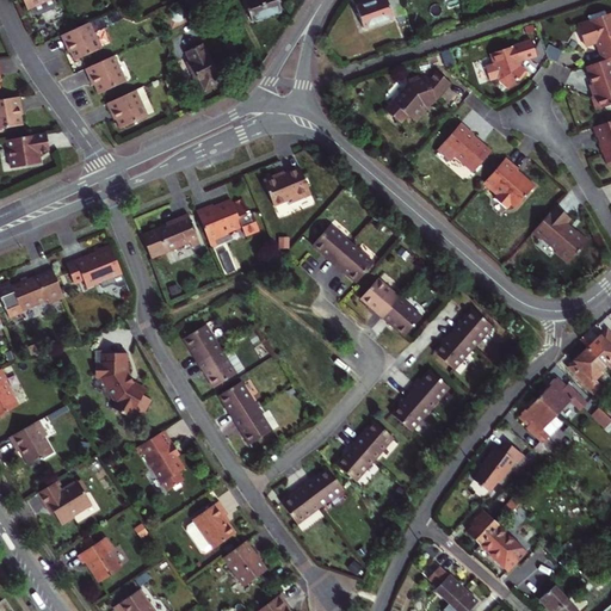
[(53,0),(23,0),(26,7),(30,6),(32,13),(36,14),(53,7),(55,2),(53,0)]
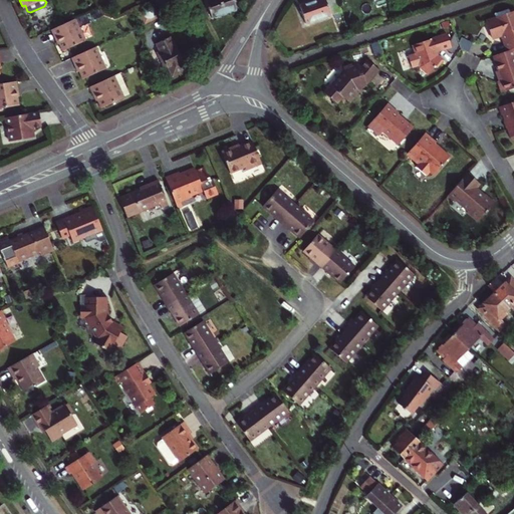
[(235,10),(231,0),(204,0),(205,0),(211,18),(222,14),(235,10)]
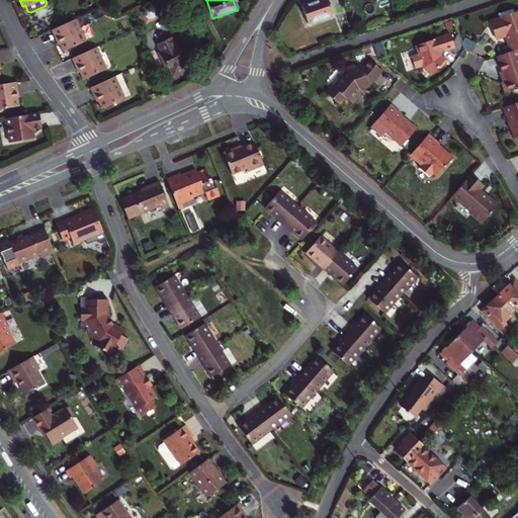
[(317,0),(303,5),(309,24),(344,12),(339,0),(317,0)]
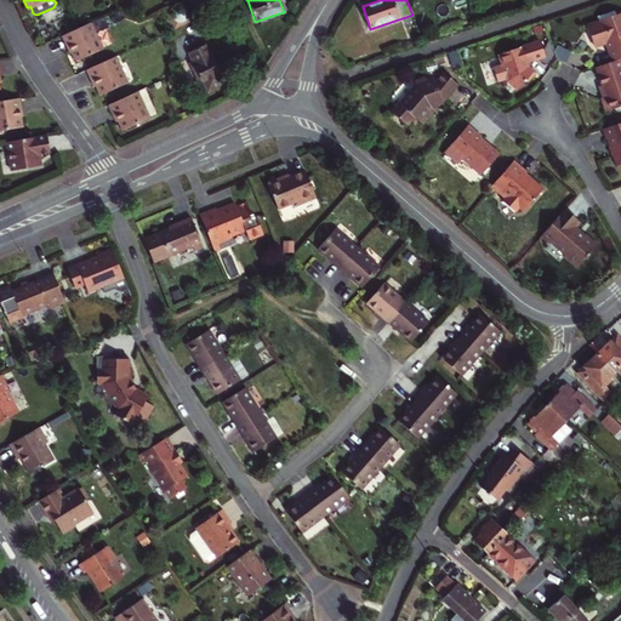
[(594,46),(605,43),(608,50),(611,61),(620,57),(620,12),(615,15),(614,10),(597,16),(598,21),(587,24),(594,46)]
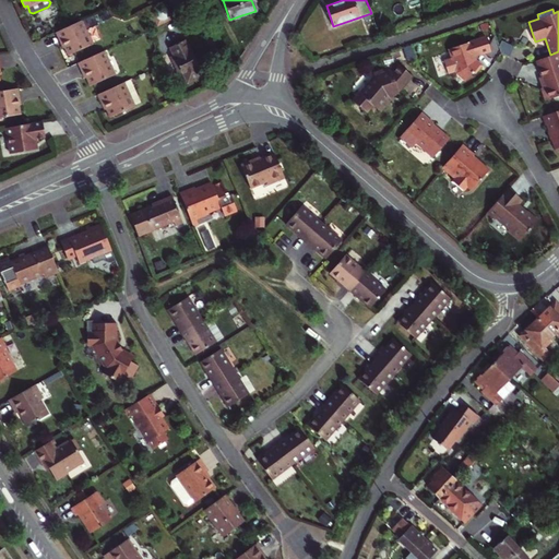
[(97,24),(94,15),(70,25),(55,33),(60,43),(62,42),(66,47),(69,56),(93,45),(85,30),(97,24)]
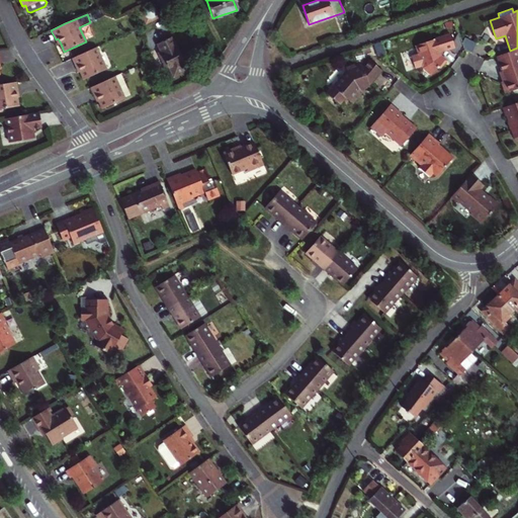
[(448,19),(441,21),(443,27),(450,24),(448,19)]
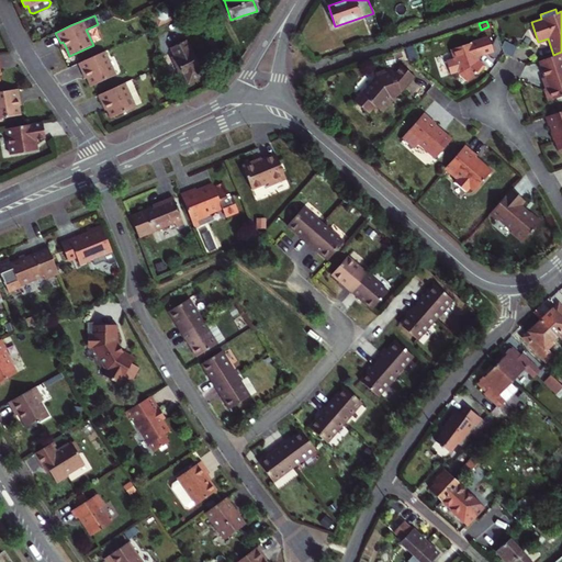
[(137,22),(130,25),(133,34),(141,30),(137,22)]
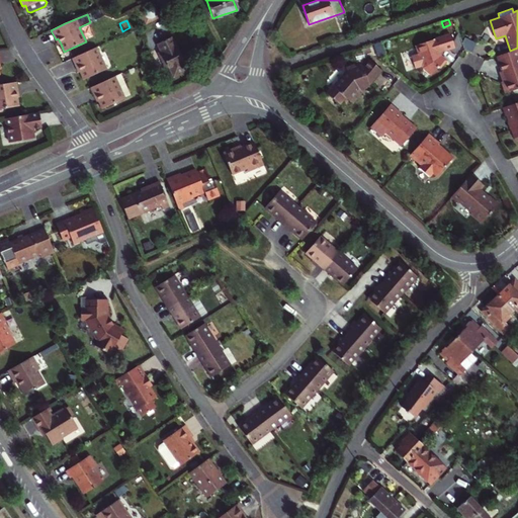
[(455,31),(451,40),(454,47),(447,49),(456,53),(460,44),(455,31)]
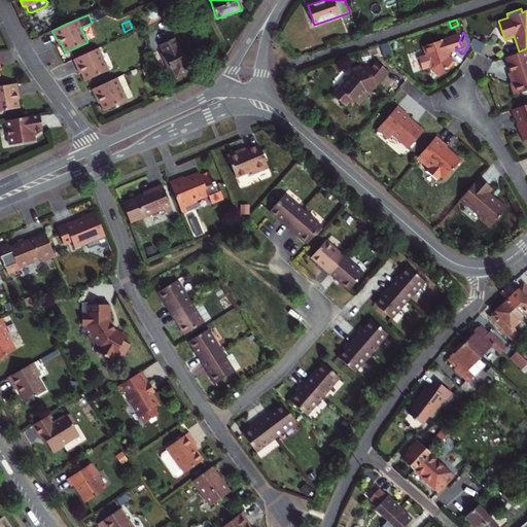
[(422,70),(428,67),(429,69),(440,77),(447,68),(448,69),(451,65),(454,62),(448,57),(447,53),(455,49),(462,47),(459,41),(457,34),(424,46),(423,48),(425,55),(418,58),(422,70)]
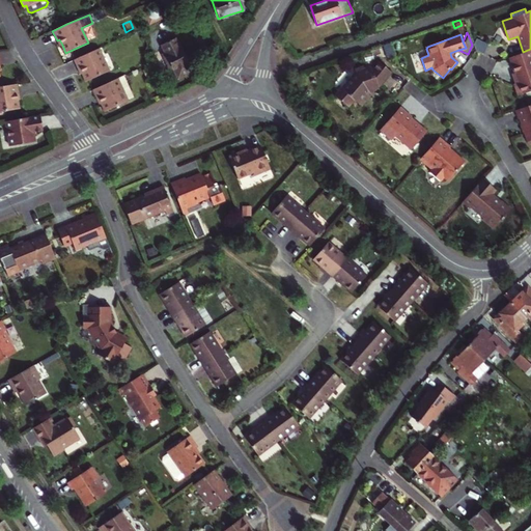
[(473,45),(475,51),(482,55),(487,45),(476,39),(473,45)]
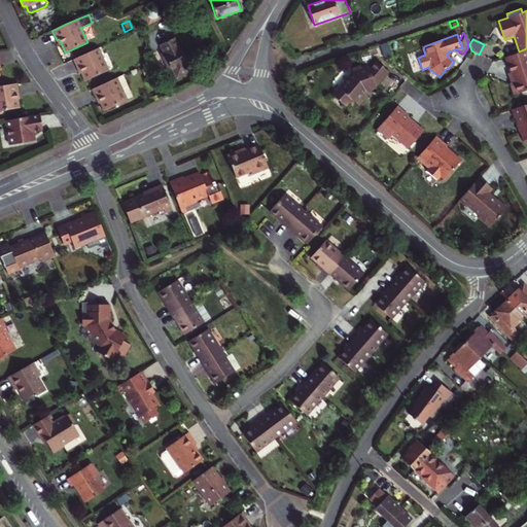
[(171,41),(176,54),(180,51),(174,40),(171,41)]
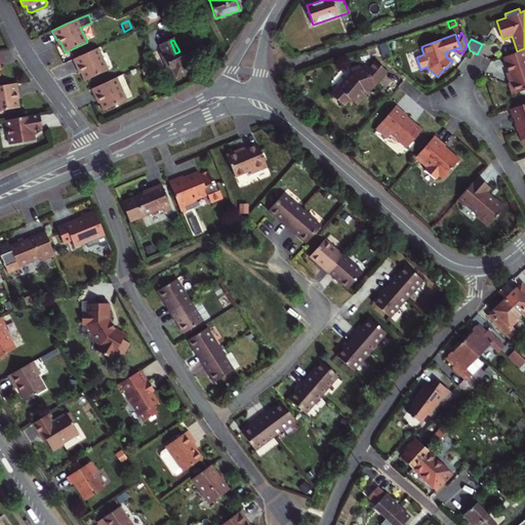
[(159,46),(163,54),(165,58),(175,78),(182,75),(190,71),(185,59),(186,56),(184,51),(179,51),(175,53),(170,41),(159,46)]
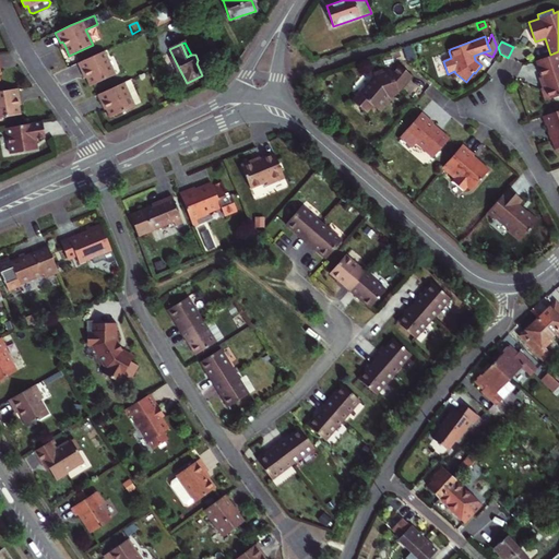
[(403,47),(406,58),(414,56),(409,45),(403,47)]
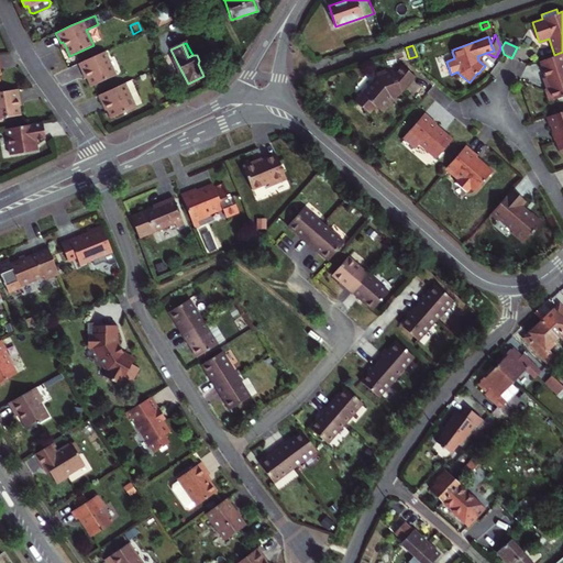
[(117,76),(106,52),(78,64),(83,74),(86,73),(89,79),(92,87),(117,76)]
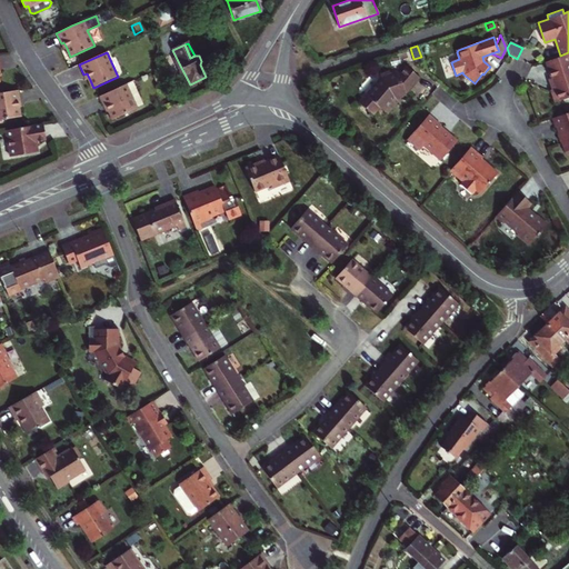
[(552,78),(556,89),(552,90),(556,101),(568,97),(568,52),(560,56),(547,60),(552,78)]
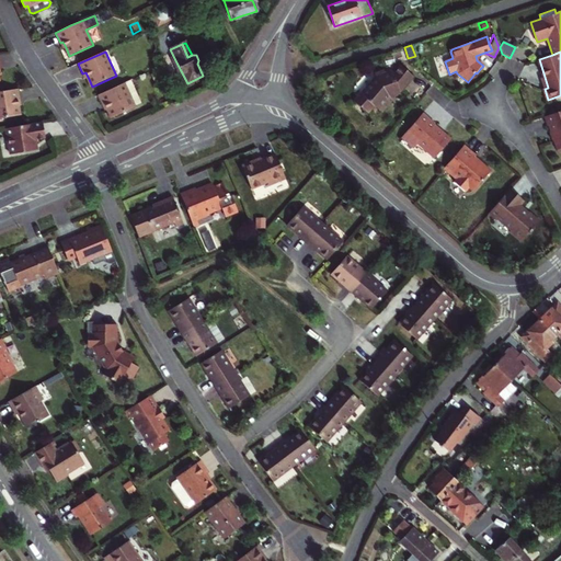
[(391,78),(380,82),(381,84),(367,102),(370,105),(364,113),(375,123),(381,114),(389,121),(399,110),(397,107),(399,104),(408,102),(407,100),(411,94),(421,84),(408,73),(399,83),(398,79),(392,81),(391,78)]
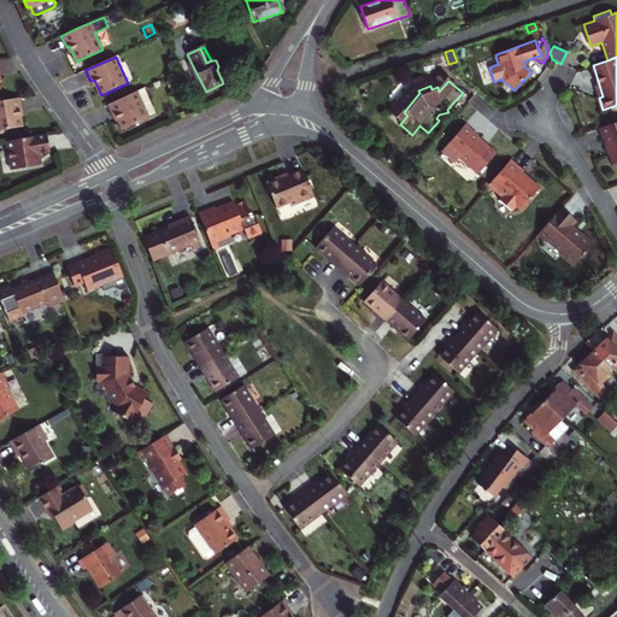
[(145,88),(137,92),(107,105),(112,116),(116,115),(118,122),(123,130),(150,118),(158,115),(145,88)]
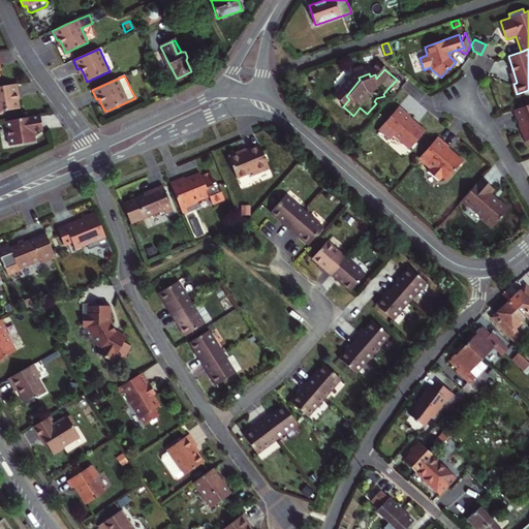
[(16,92),(14,83),(0,85),(0,109),(21,106),(20,97),(17,98),(16,92)]
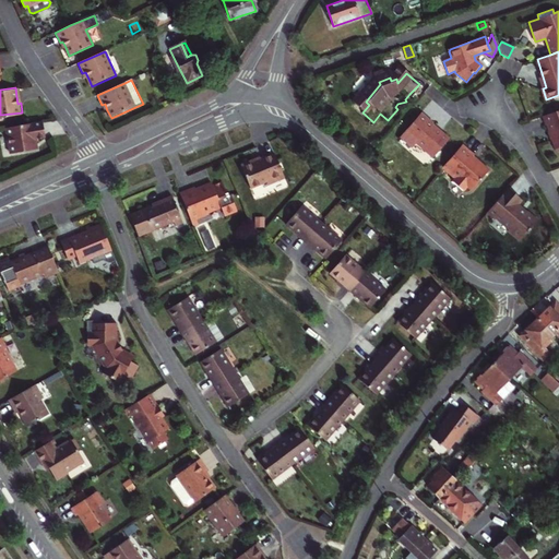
[(366,102),(359,110),(363,113),(369,105),(366,102)]
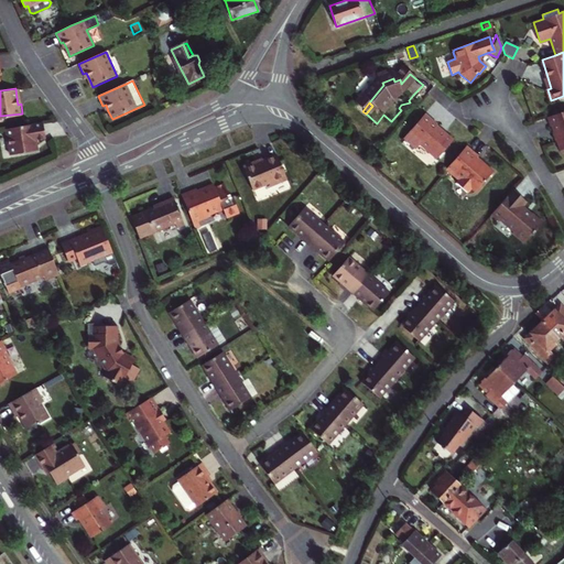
[(553,128),(554,131),(553,131),(556,140),(560,140),(562,149),(563,148),(563,110),(549,116),(551,126),(552,125),(553,128)]
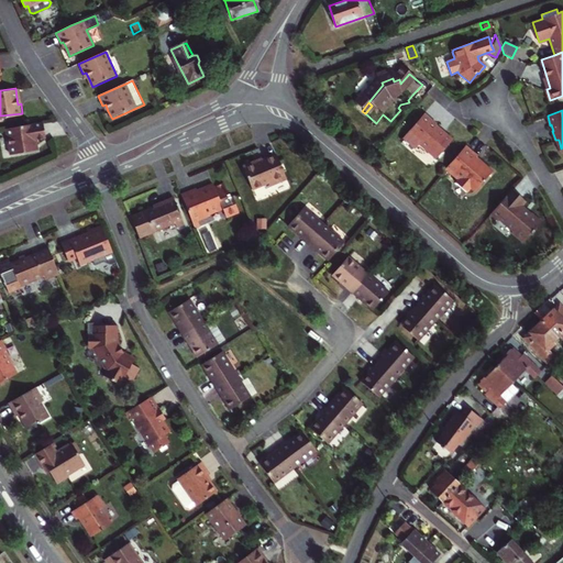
[(414,151),(418,145),(435,161),(452,141),(445,134),(443,134),(438,131),(433,127),(435,124),(423,114),(403,141),(414,151)]
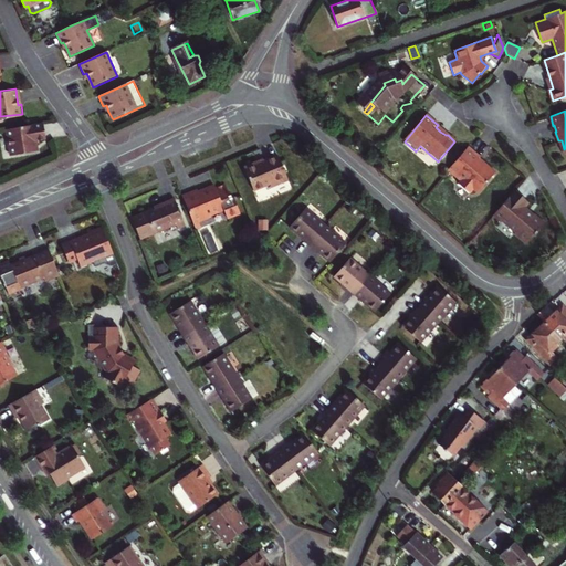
[(44,130),(43,123),(8,128),(11,155),(37,152),(35,142),(46,139),(44,130)]
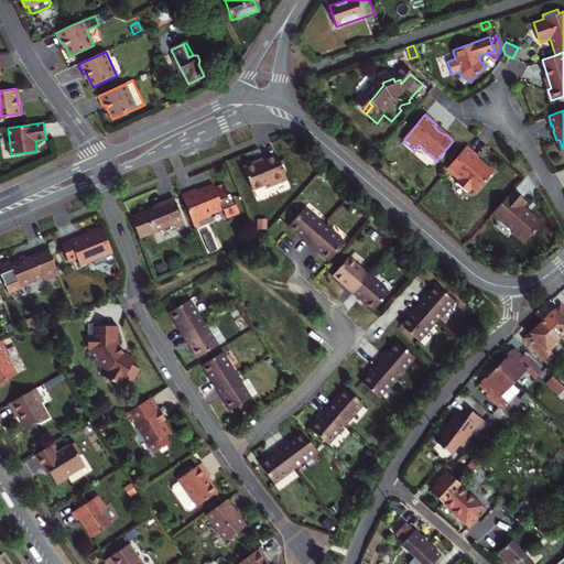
[(478,156),(466,145),(447,169),(452,173),(451,175),(458,181),(456,183),(468,194),(472,191),(475,193),(494,172),(479,161),(477,159),(478,156)]
